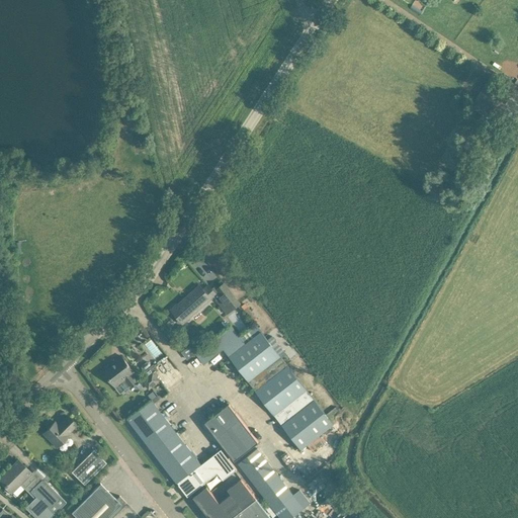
[(173,309),(171,311),(183,324),(210,299),(214,304),(218,301),(229,314),(240,304),(224,284),(214,291),(209,285),(203,289),(200,285),(176,307),(176,306),(173,309)]
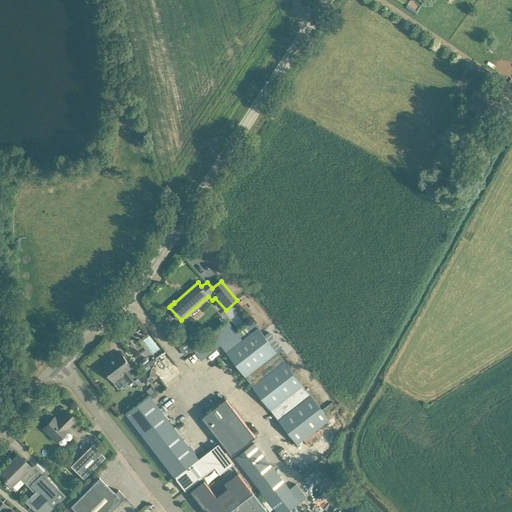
[(230,322),(237,331),(247,324),(238,313),(229,320),(230,322)]
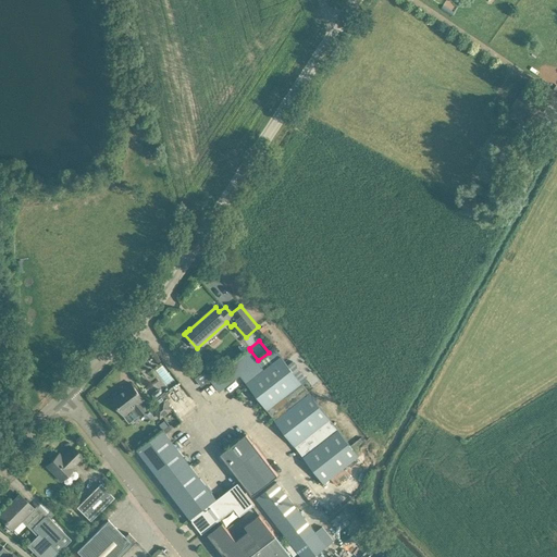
[(359,457),(275,349),(259,362),(258,360),(250,350),(232,364),(213,379),(211,381),(210,381),(220,393),(240,376),(324,483),(359,457)]
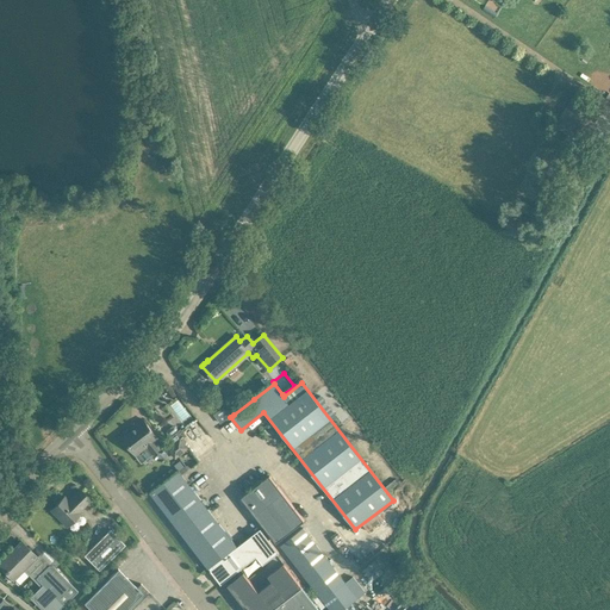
[(223,409),(215,415),(222,424),(229,418),(230,417),(231,417),(224,408),(223,409)]
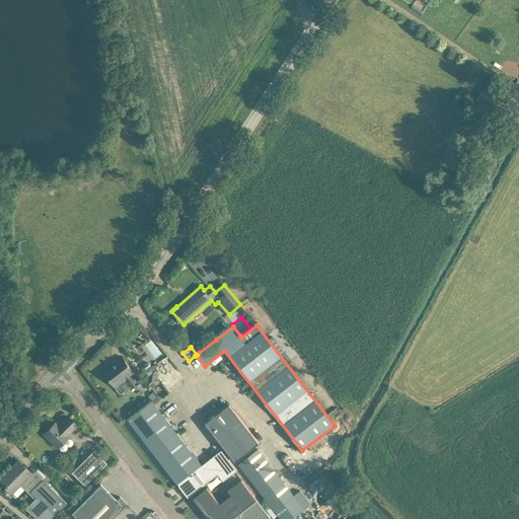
[(134,373),(122,357),(115,362),(117,364),(104,373),(121,393),(138,380),(133,374),(134,373)]
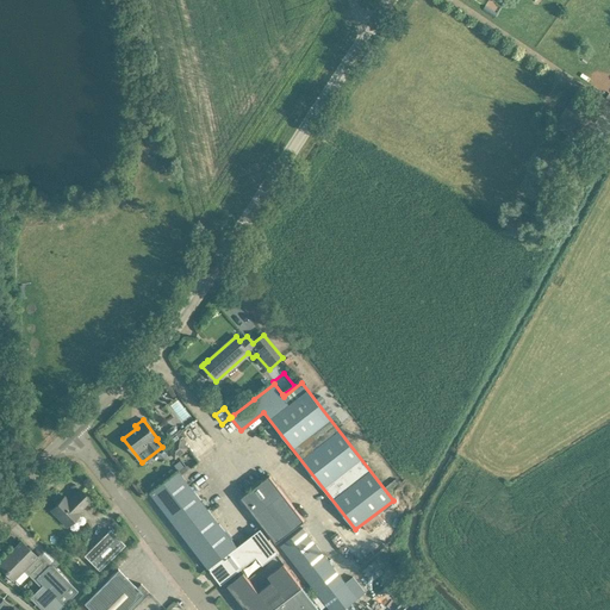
[(170,447),(179,455),(188,448),(180,440),(170,447)]
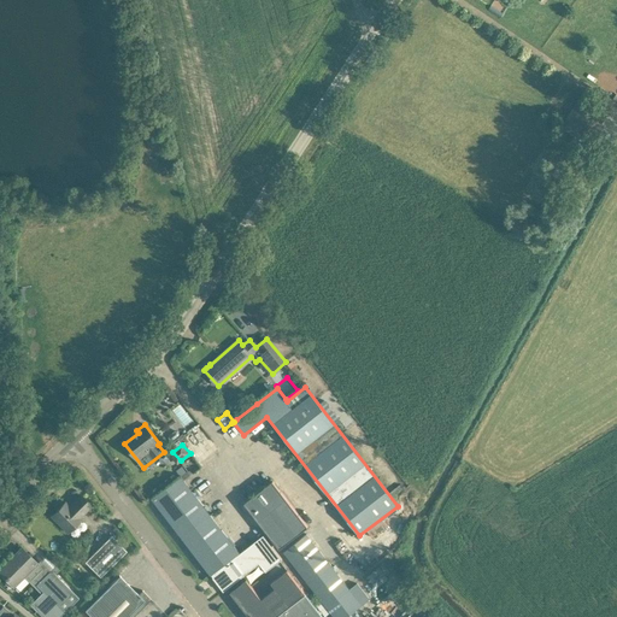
[(240,553),(181,476),(152,499),(211,575),(212,575),(240,553)]
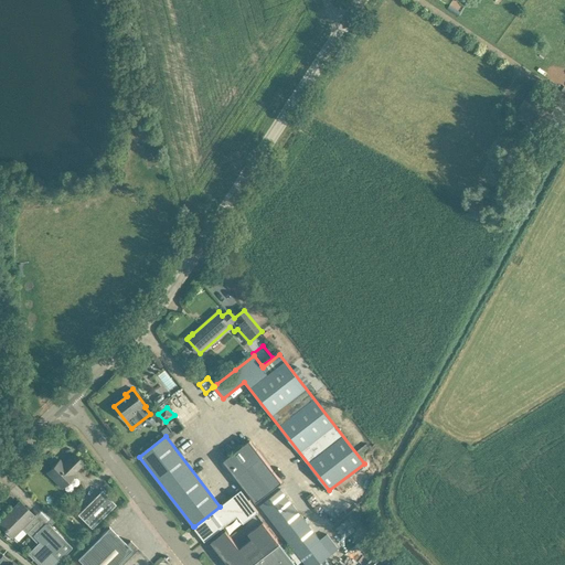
[(281,481),(249,439),(223,460),(255,502),(281,481)]
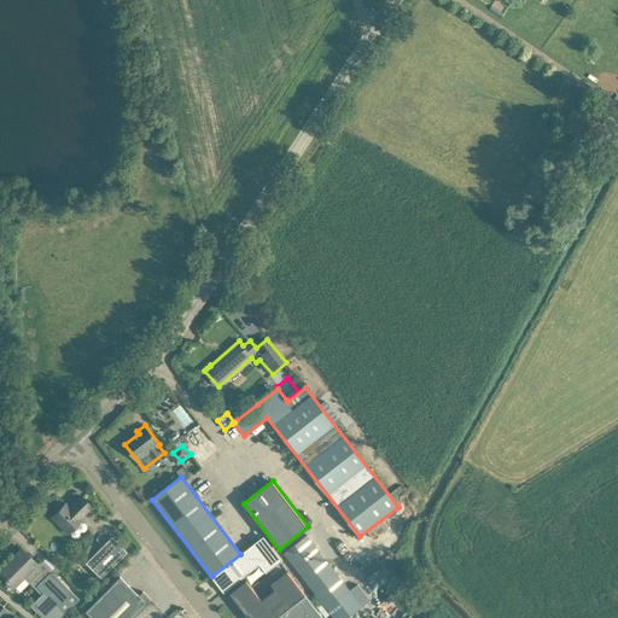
[(65,503),(52,517),(68,534),(82,520),(80,518),(92,507),(81,496),(69,507),(65,503)]
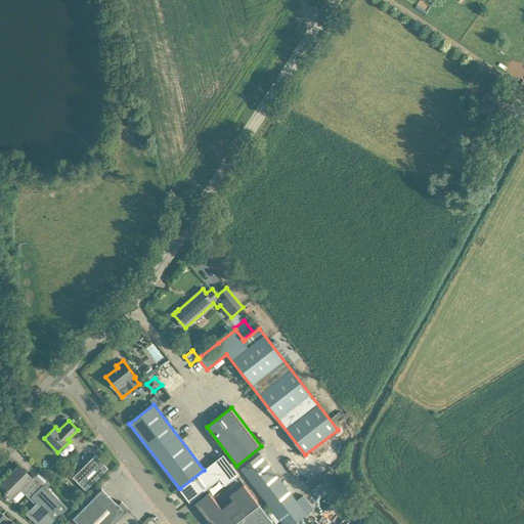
[(241,469),(272,511),(280,521),(282,523),(295,523),(315,509),(304,495),(298,499),(261,453),(241,469)]
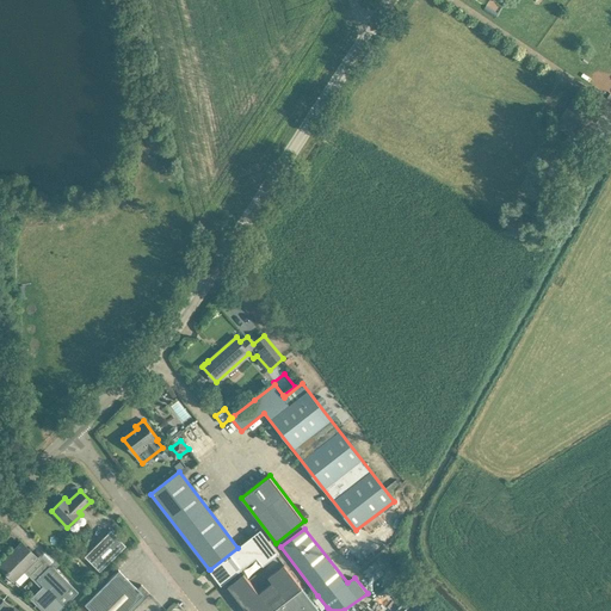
[(238,548),(210,569),(211,572),(213,575),(215,573),(223,584),(223,585),(226,582),(257,559),(264,567),(279,554),(261,530),(238,548)]
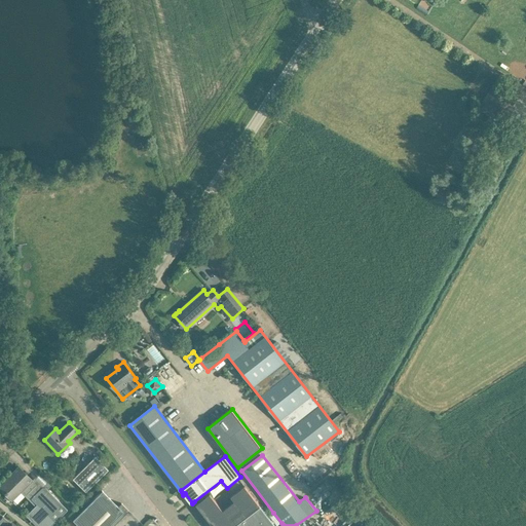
[(95,457),(72,480),(85,492),(108,470),(95,457)]
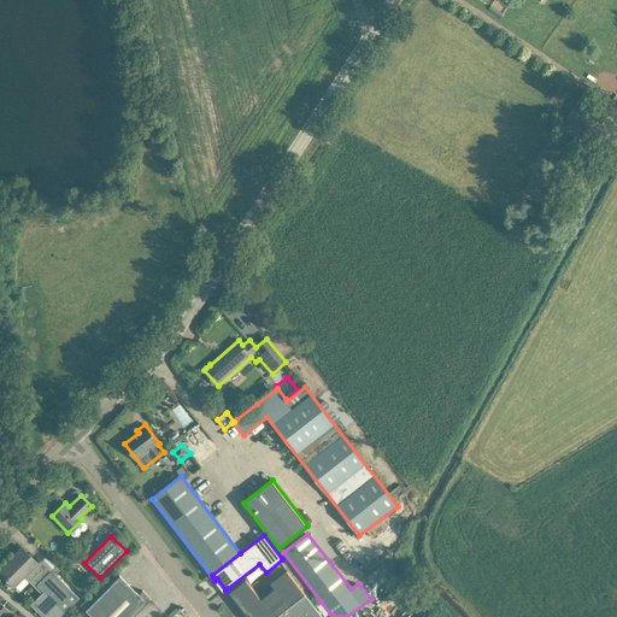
[(45,571),(22,547),(0,569),(0,574),(13,588),(25,576),(42,593),(30,605),(41,616),(58,616),(77,599),(47,569),(45,571)]
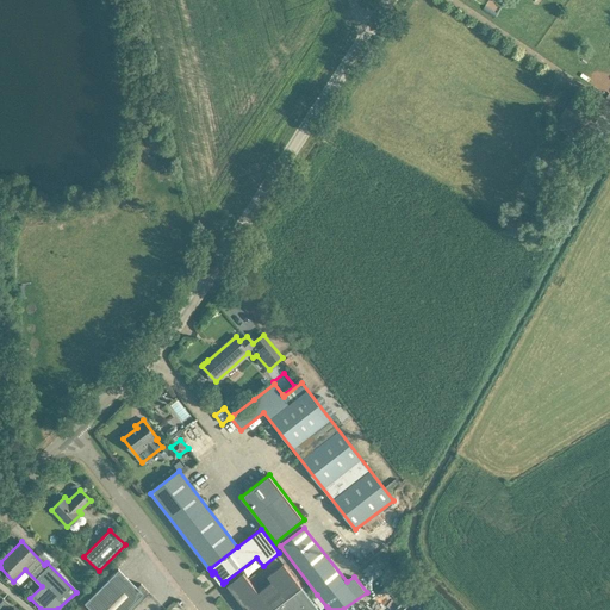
[(371,558),(366,560),(371,570),(375,568),(371,558)]
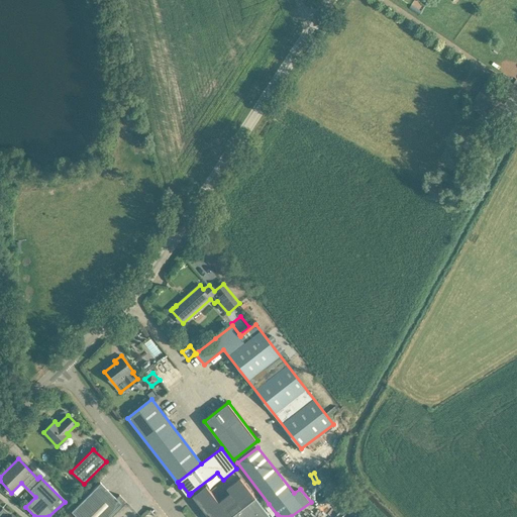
[(217,499),(203,510),(209,516),(231,516),(256,498),(240,478),(227,489),(231,493),(219,502),(217,499)]
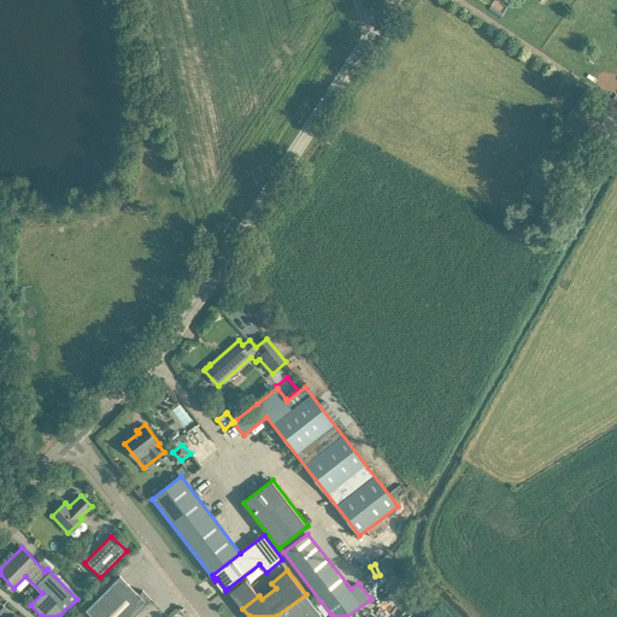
[(119,575),(84,610),(90,616),(127,616),(128,616),(129,616),(131,616),(151,599),(142,591),(139,594),(119,575)]
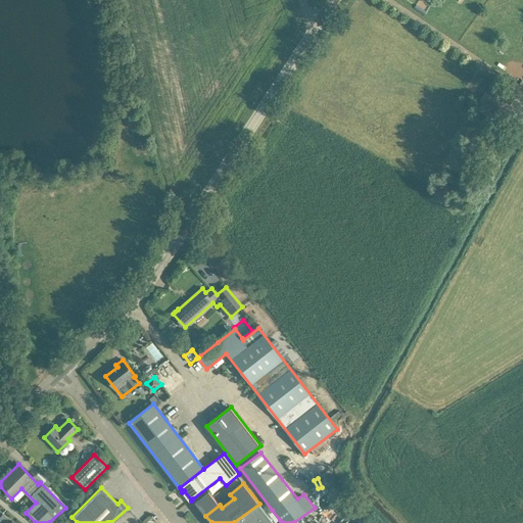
[(209,491),(195,502),(205,516),(220,505),(209,491)]
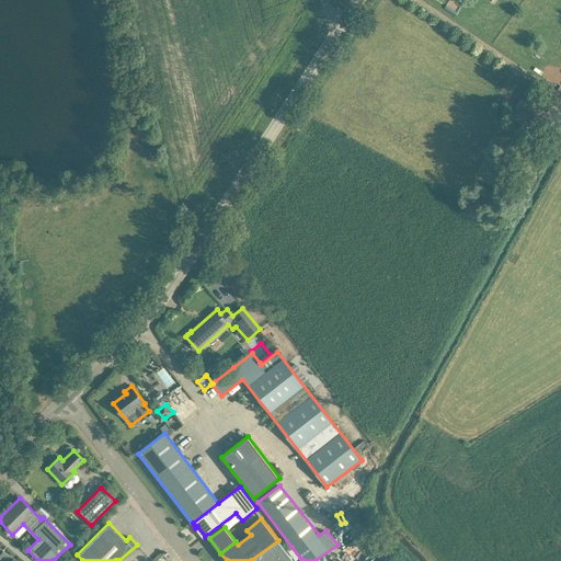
[(296,560),(300,558),(292,547),(286,551),(278,540),(251,560),(296,560)]
